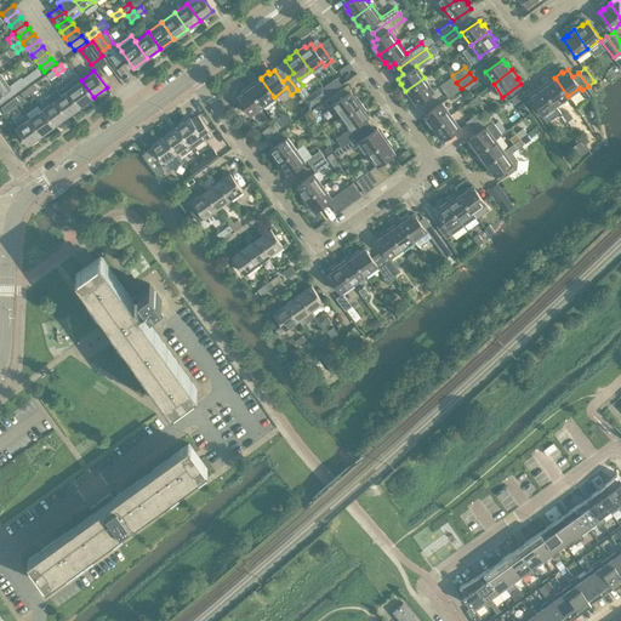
[(1,74),(0,74),(0,103),(32,81),(27,75),(23,78),(22,77),(10,85),(1,74)]
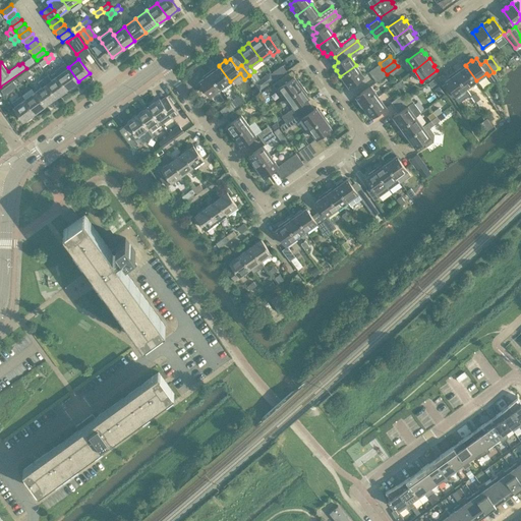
[(372,76),(383,69),(380,63),(368,71),(372,76)]
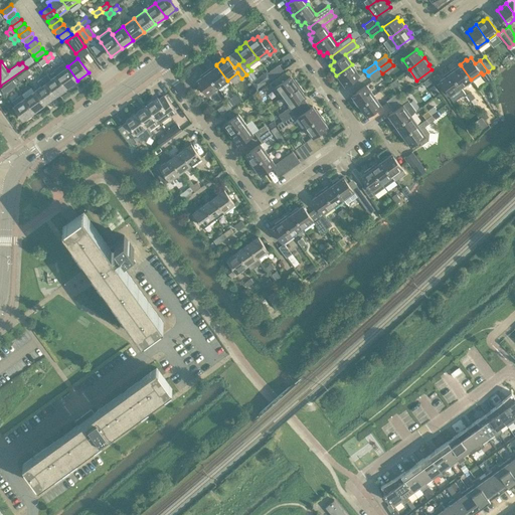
[(283,70),(279,64),(268,72),(272,78),(283,70)]
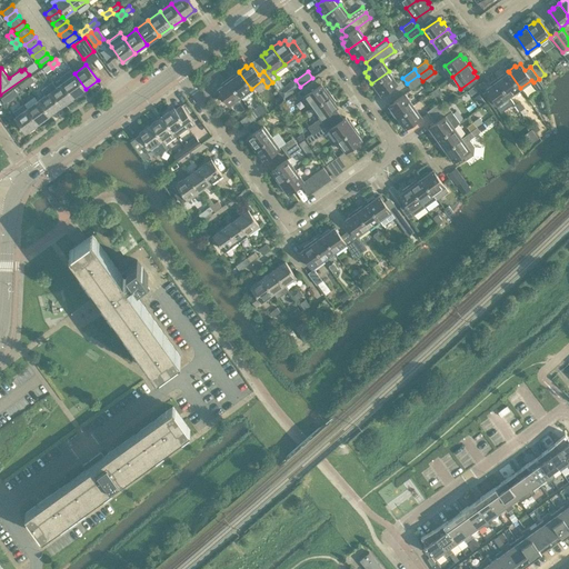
[(398,83),(389,71),(371,83),(377,91),(378,90),(381,95),(398,83)]
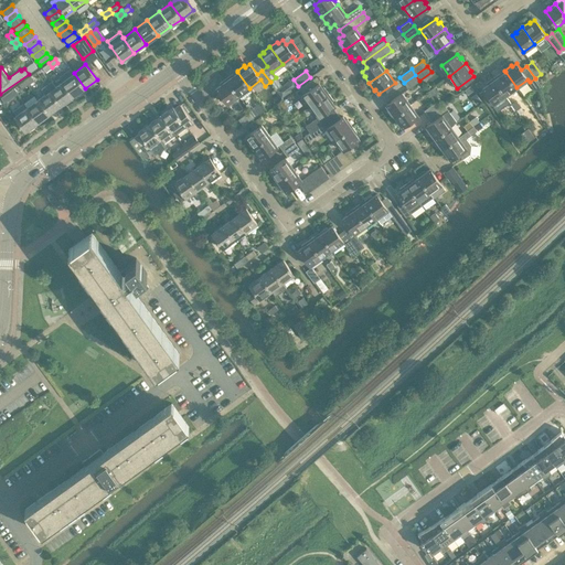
[(249,88),(237,72),(234,75),(233,74),(225,80),(238,96),(249,88)]
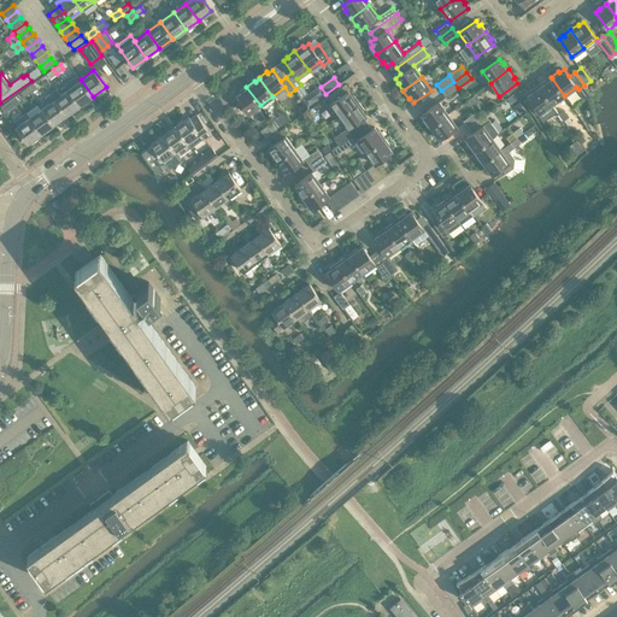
[(564,95),(552,78),(547,82),(546,80),(539,86),(552,104),(564,95)]
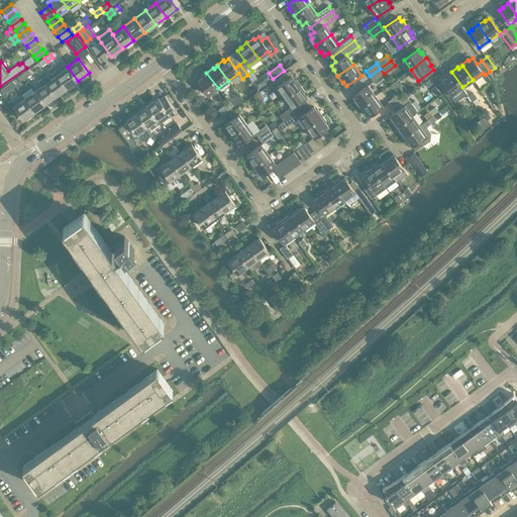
[(57,75),(67,89),(78,81),(68,67),(57,75)]
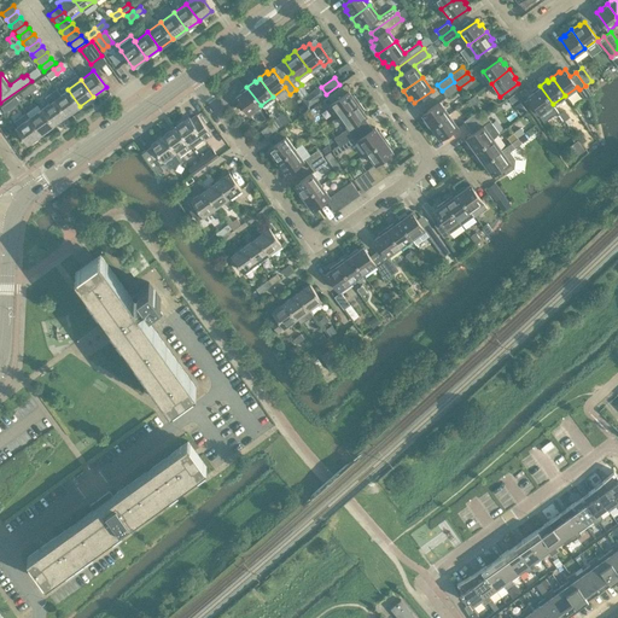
[(447,97),(459,88),(454,82),(442,91),(447,97)]
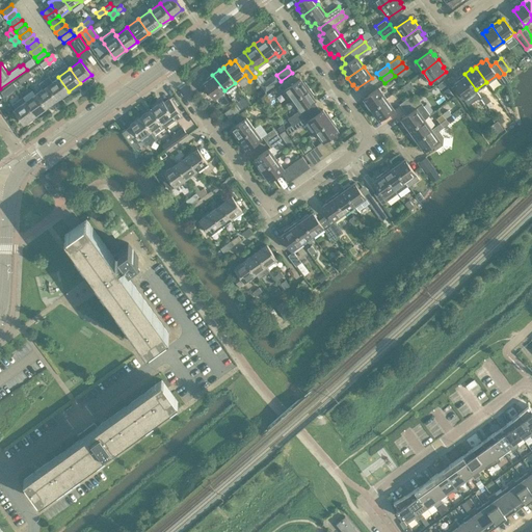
[(281,81),(276,75),(275,73),(261,84),(266,91),(281,81)]
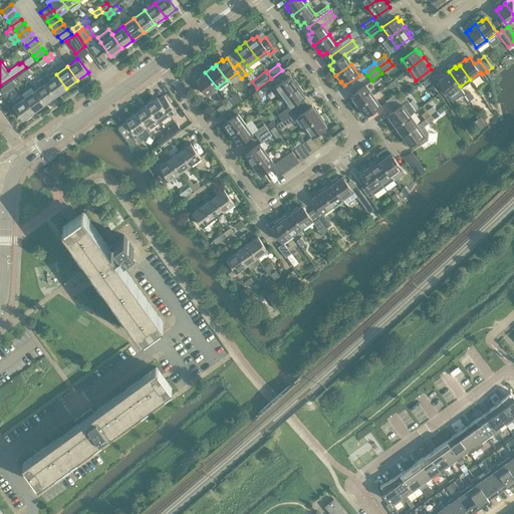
[(460,86),(449,71),(443,75),(444,77),(440,79),(450,94),(460,86)]
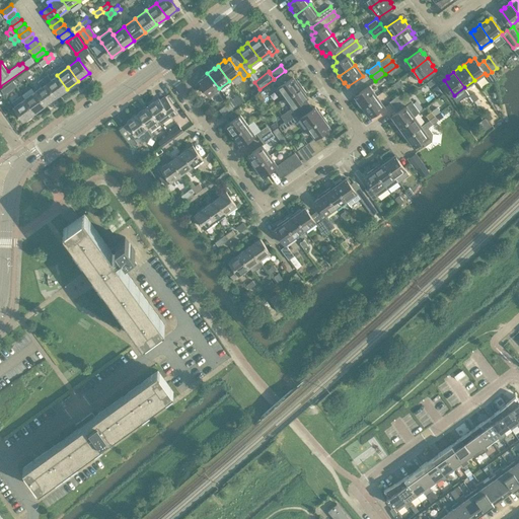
[(219,88),(207,73),(201,77),(202,78),(198,81),(209,95),(219,88)]
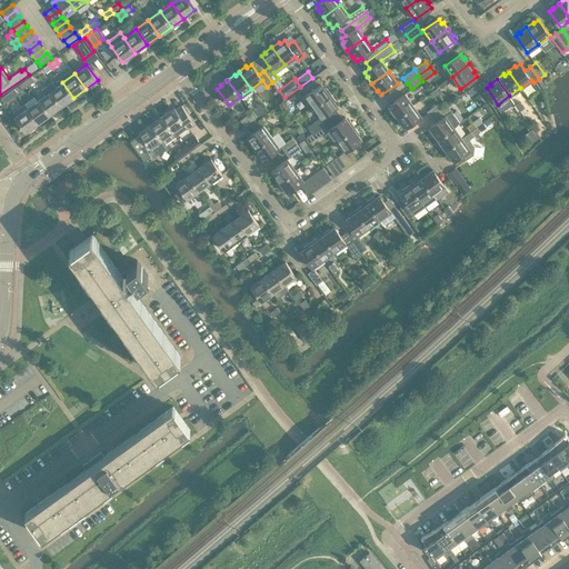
[(73,98),(62,82),(56,87),(52,81),(47,86),(61,107),(73,98)]
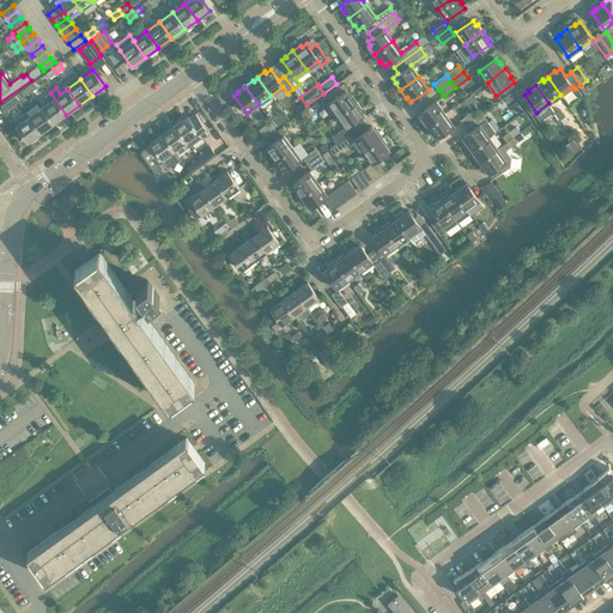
[(337,114),(354,101),(350,93),(349,95),(345,90),(337,96),(332,91),(320,99),(323,104),(328,102),(337,114)]
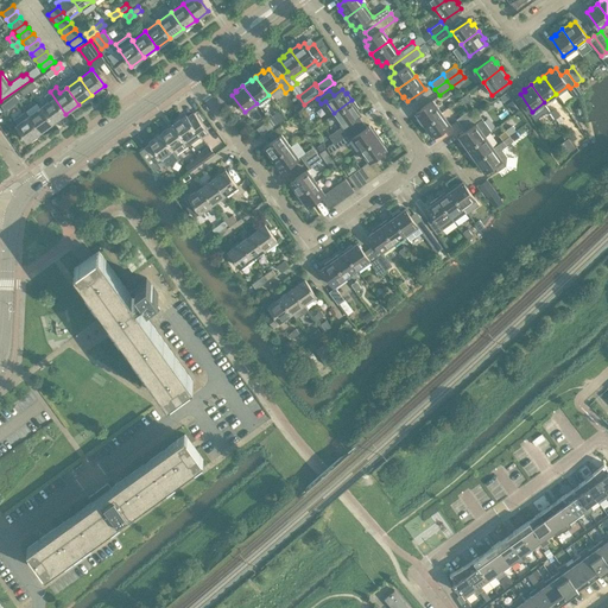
[(40,106),(52,122),(65,114),(50,92),(44,95),(49,101),(40,106)]
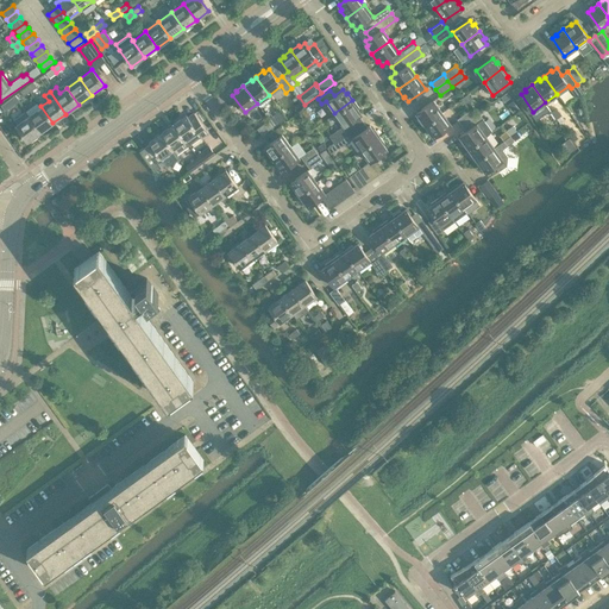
[(468,93),(460,98),(465,104),(472,99),(468,93)]
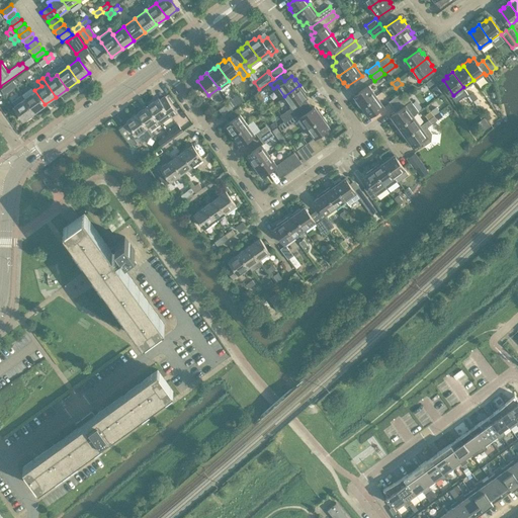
[(1,90),(4,94),(17,85),(14,81),(1,90)]
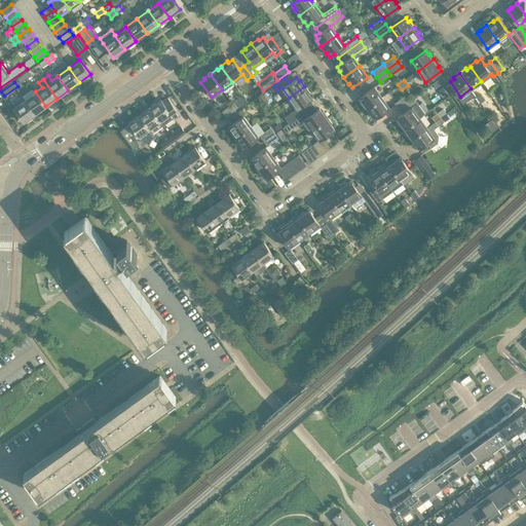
[(304,86),(289,98),(296,108),(311,98),(308,94),(309,92),(304,86)]
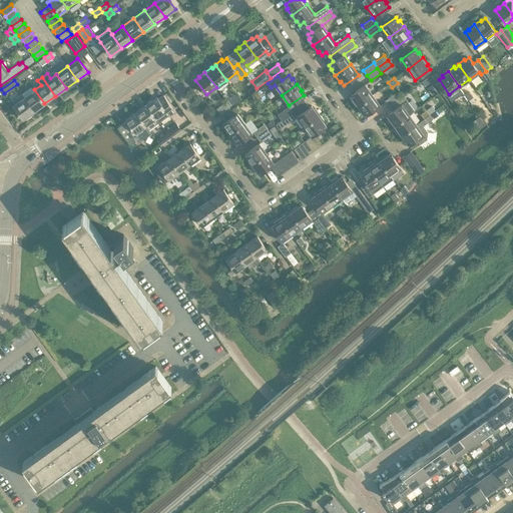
[(357,105),(373,94),(366,84),(351,95),(354,98),(353,99),(357,105)]
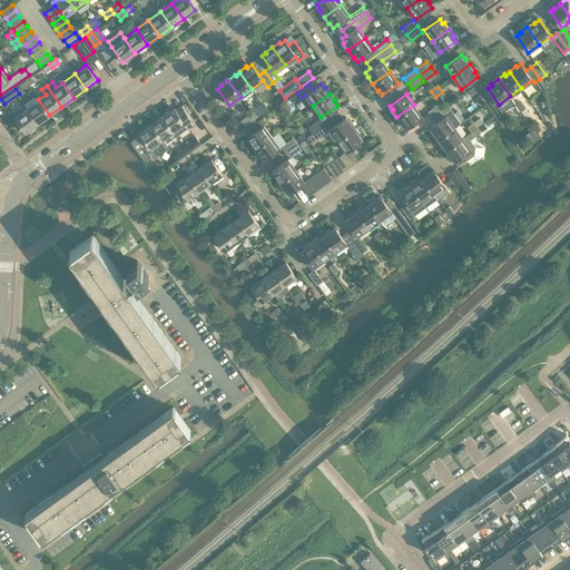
[(38,99),(27,108),(38,124),(49,115),(38,99)]
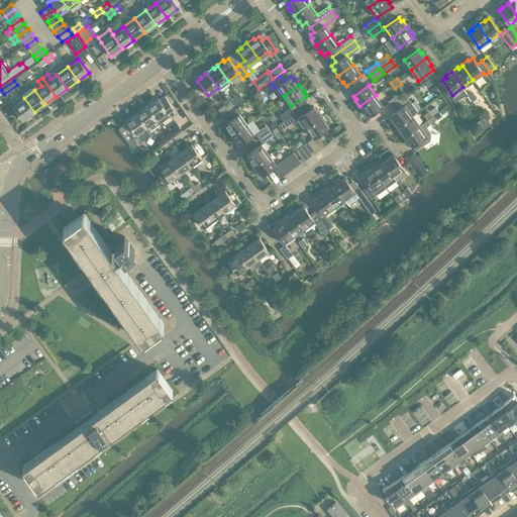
[(473,100),(476,104),(480,101),(473,91),(468,95),(473,100)]
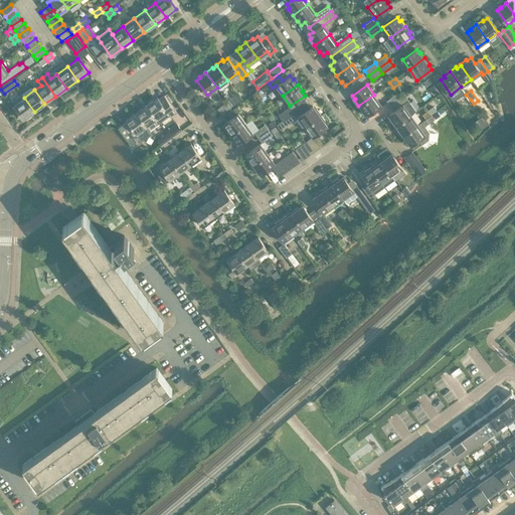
[(387,101),(391,106),(401,99),(397,94),(387,101)]
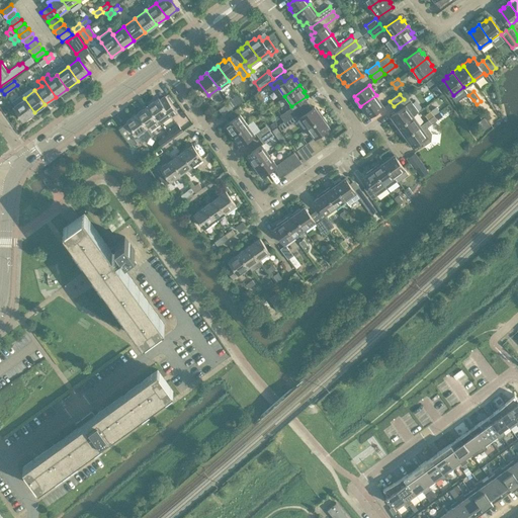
[(237,95),(228,101),(229,102),(233,108),(238,104),(242,101),(237,95)]
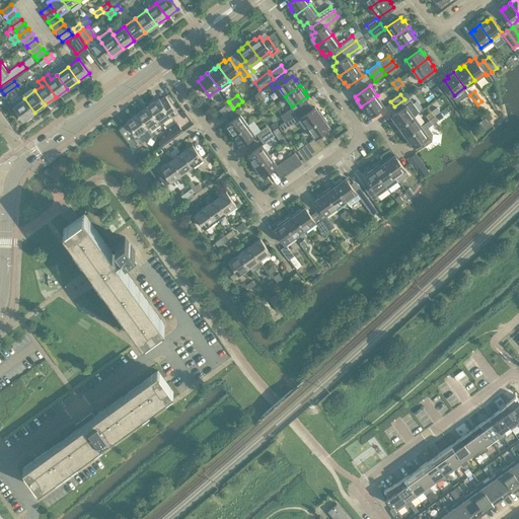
[(377,95),(361,106),(366,114),(367,113),(370,117),(385,106),(377,95)]
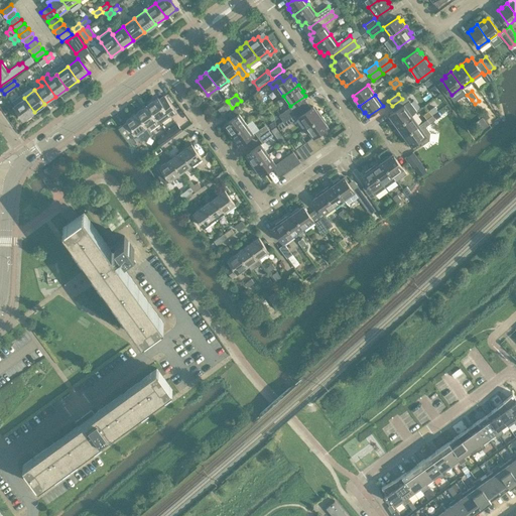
[(463,98),(467,104),(472,100),(467,95),(463,98)]
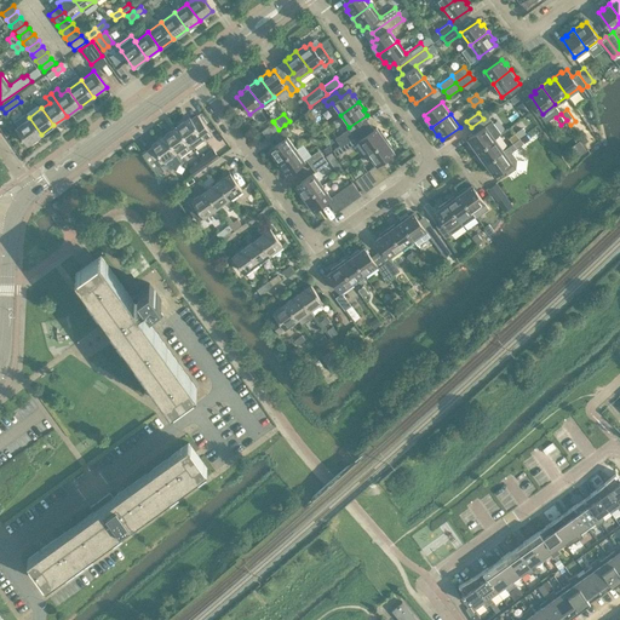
[(193,148),(205,138),(211,135),(197,115),(191,120),(189,118),(177,126),(193,148)]
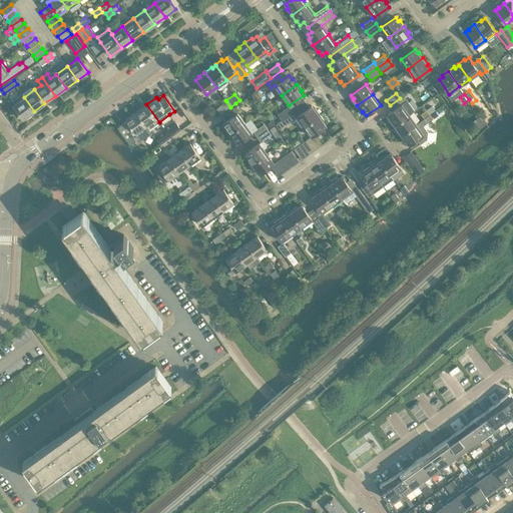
[(400,98),(390,105),(393,110),(388,114),(390,118),(389,119),(393,125),(395,124),(409,113),(410,113),(414,109),(404,95),(400,98)]
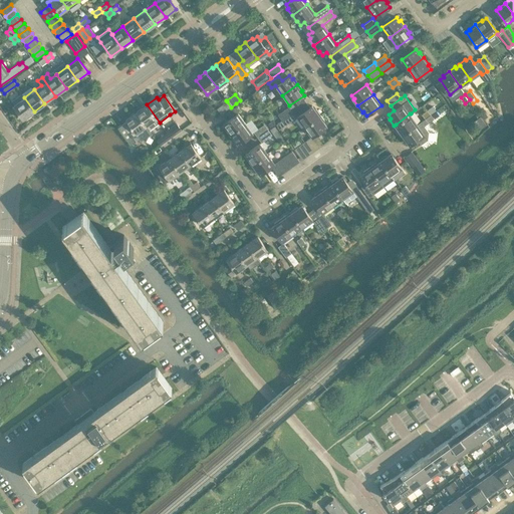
[(34,111),(24,97),(13,105),(23,119),(34,111)]
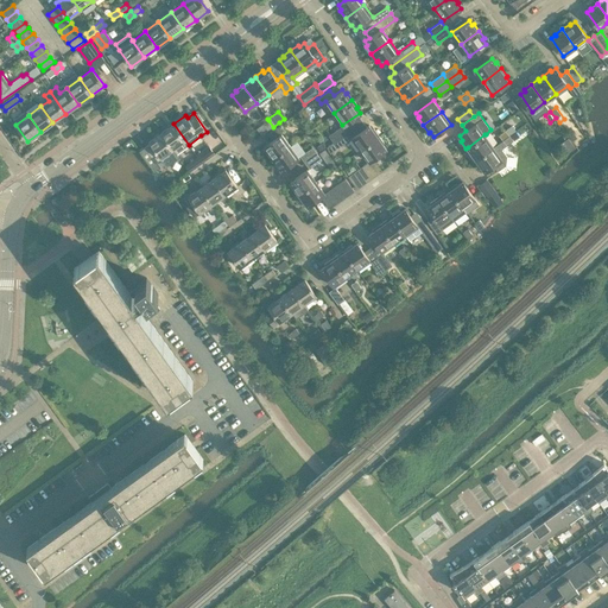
[(261,135),(273,127),(268,120),(257,128),(261,135)]
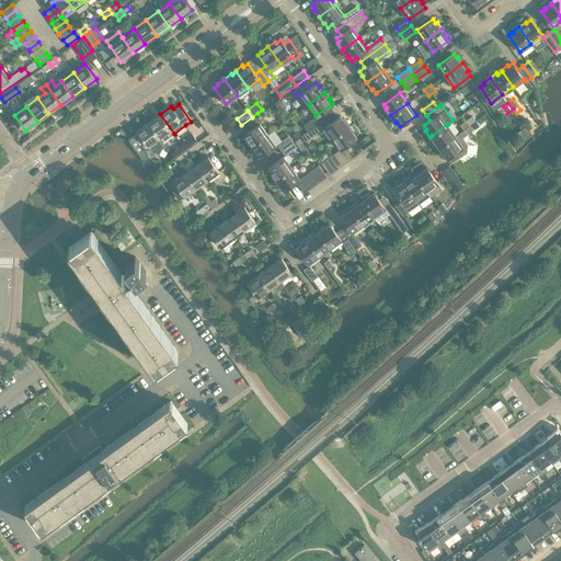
[(162,141),(174,134),(160,114),(149,122),(159,137),(162,141)]
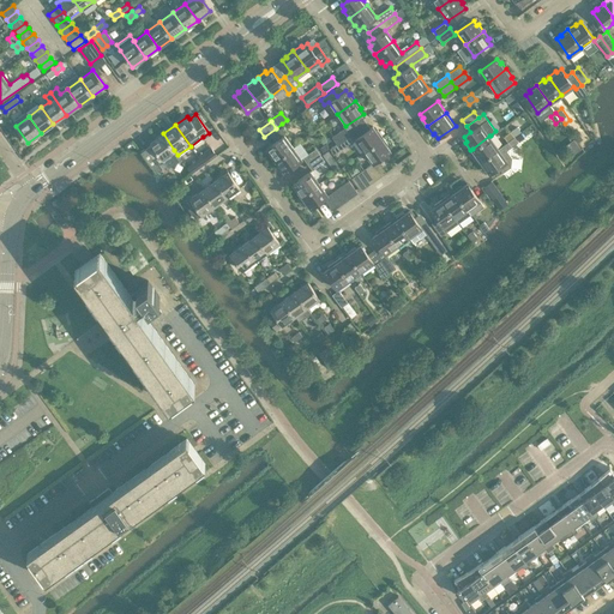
[(274,161),(292,146),(283,134),(288,132),(283,126),(271,136),(275,142),(266,148),(270,152),(269,154),(274,161)]
